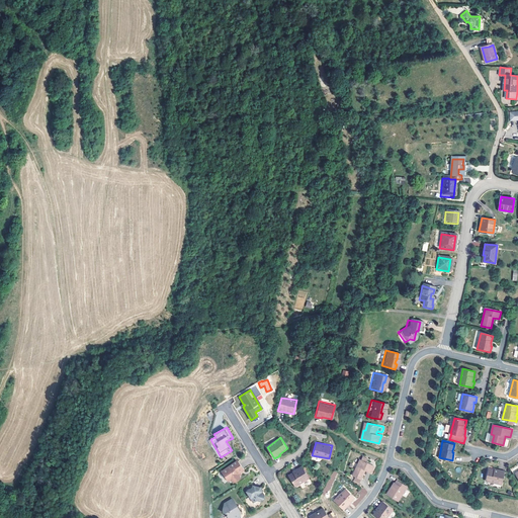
[(366,469),(370,472),(373,466),(366,461),(368,459),(360,455),(352,476),(361,480),(365,471),(366,469)]
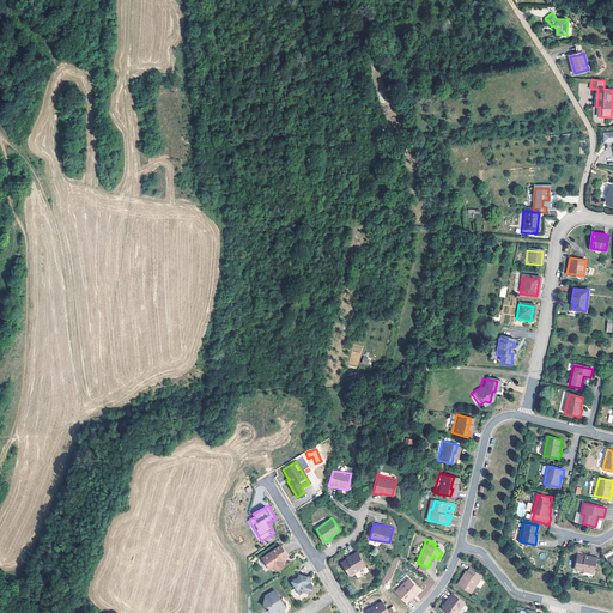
[(289,554),(283,546),(280,546),(262,558),(271,569),(274,566),(275,569),(278,569),(283,566),(284,563),(283,560),(285,559),(287,557),(289,554)]
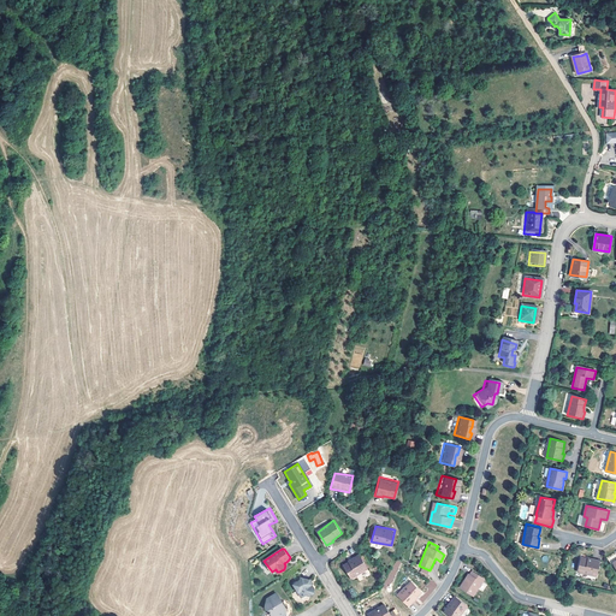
[(351,576),(354,575),(366,567),(360,556),(359,554),(351,557),(353,558),(343,566),(351,576)]
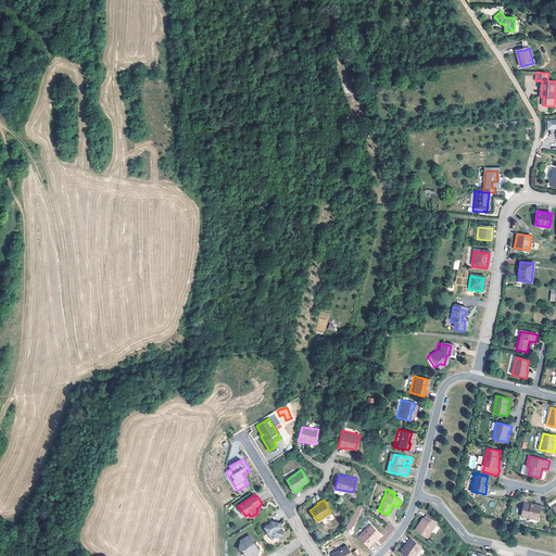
[(526,503),(522,516),(540,519),(543,505),(536,503),(536,505),(533,504),(532,504),(526,503)]
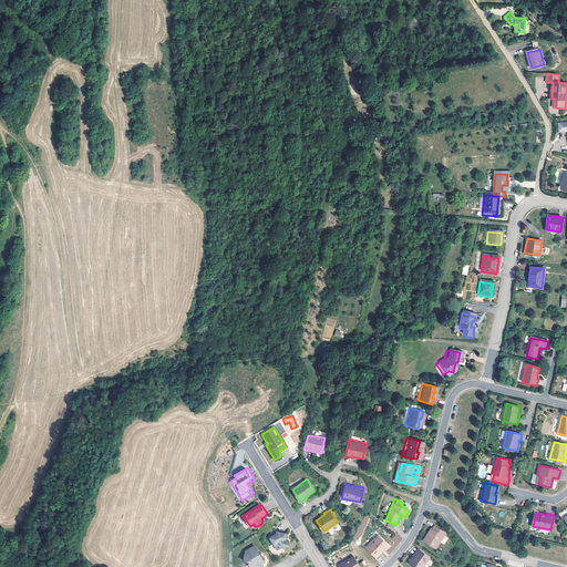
[(430,533),(429,534),(428,534),(423,540),(435,548),(446,532),(434,525),(430,533)]
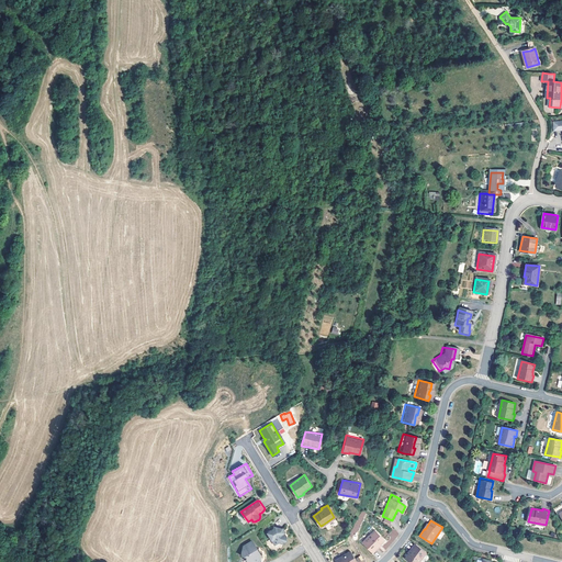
[(284,532),(282,529),(274,527),(273,529),(269,532),(271,537),(270,538),(274,546),(279,542),(282,543),(284,541),(285,540),(287,537),(287,536),(284,532)]
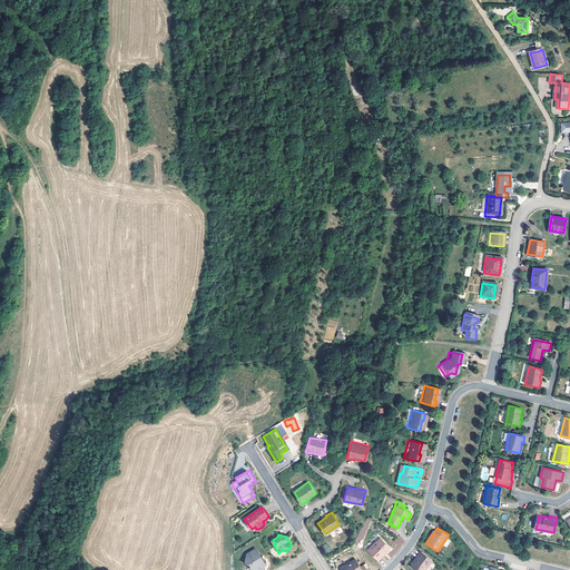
[(377,559),(385,553),(383,552),(385,551),(391,547),(381,536),(367,548),(377,559)]
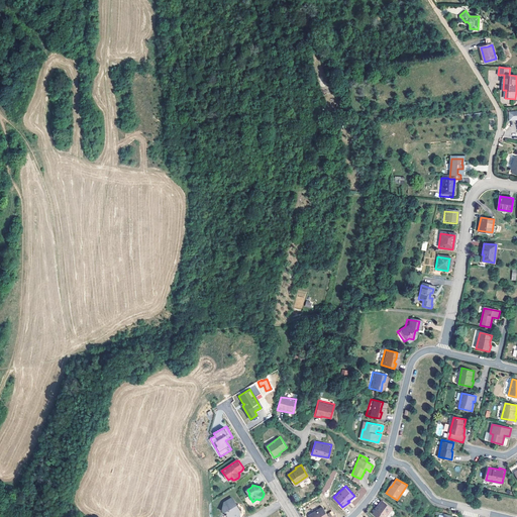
[(235,504),(233,504),(233,502),(228,500),(223,503),(222,512),(226,513),(226,515),(222,516),(237,516),(239,510),(235,504)]
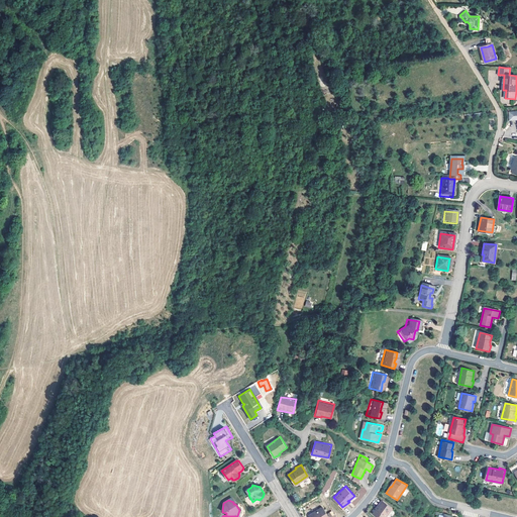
[(385,516),(392,509),(381,500),(378,504),(379,505),(378,506),(372,513),(377,516),(385,516)]
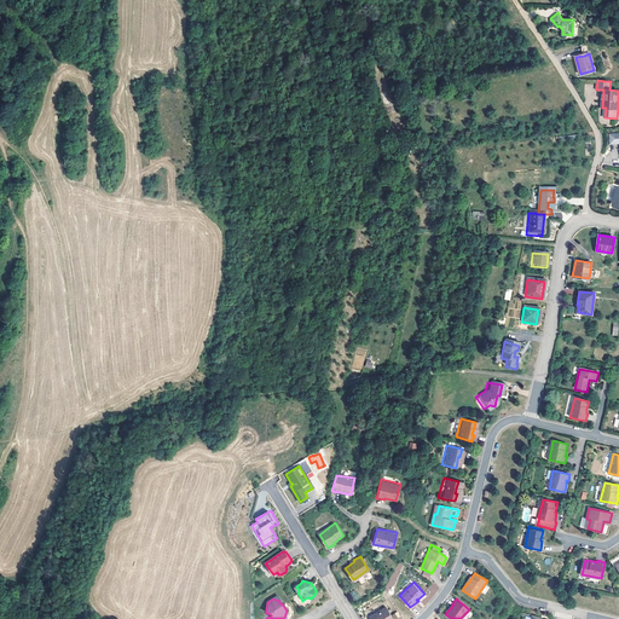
[(386,606),(370,615),(371,618),(393,618),(394,618),(386,606)]
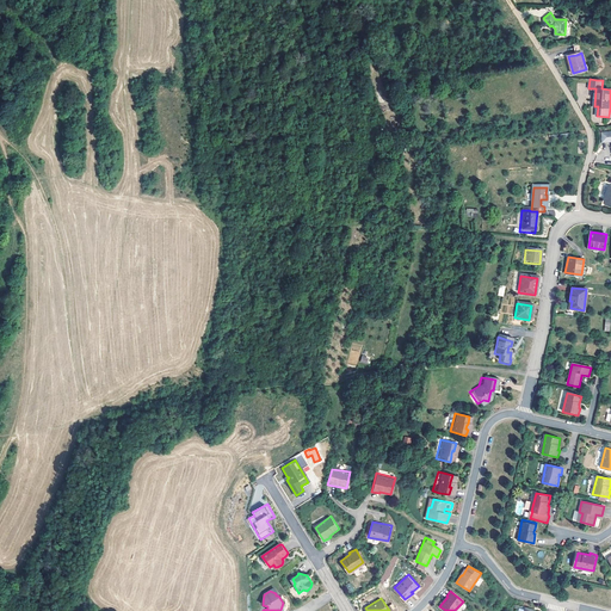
All buildings are outlined.
